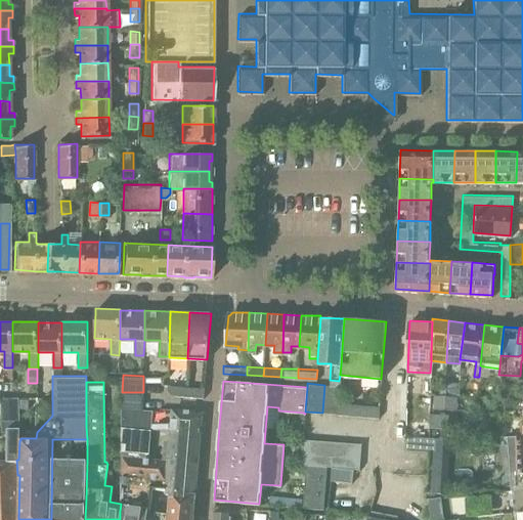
[(186,385),(168,384),(167,389),(171,394),(186,395),(186,385)]
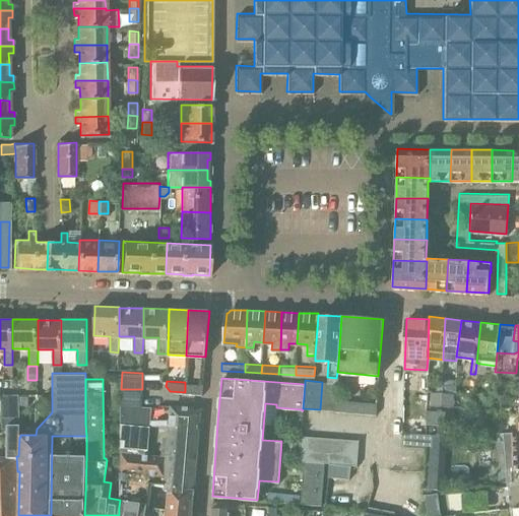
[(185,382),(185,392),(201,394),(202,384),(185,382)]
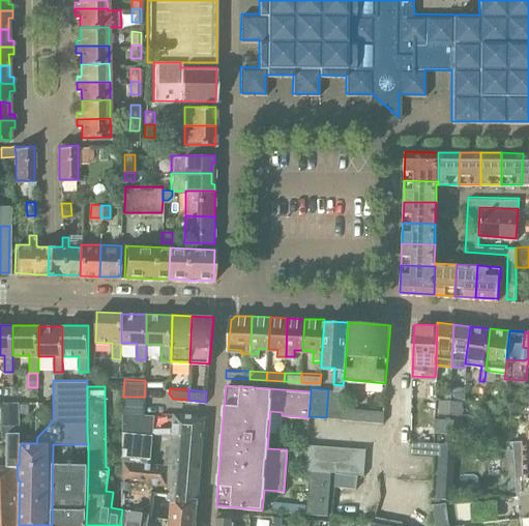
[(343,390),(328,389),(326,417),(340,418),(341,418),(342,407),(343,390)]
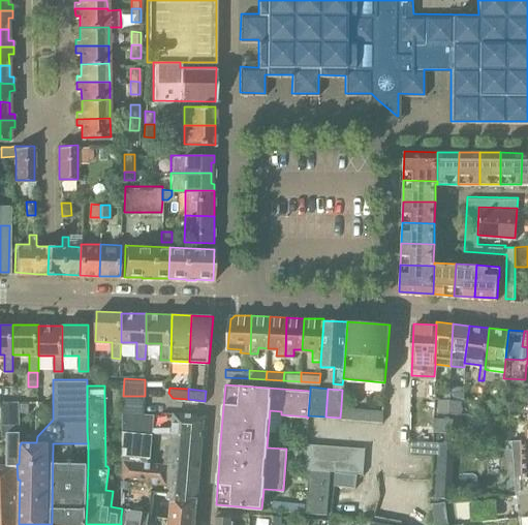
[(434,389),(434,397),(447,397),(448,389),(434,389)]
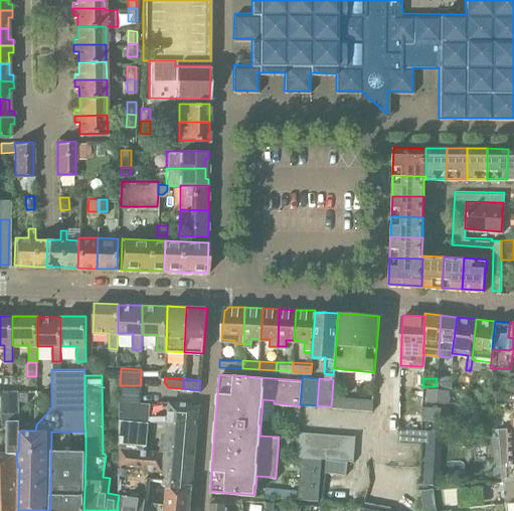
[(120,385),(119,400),(140,400),(141,385),(120,385)]
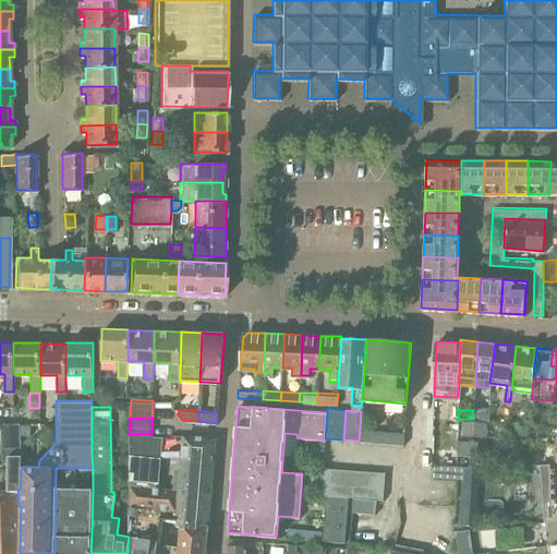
[(486,421),(461,420),(461,435),(485,435),(486,421)]
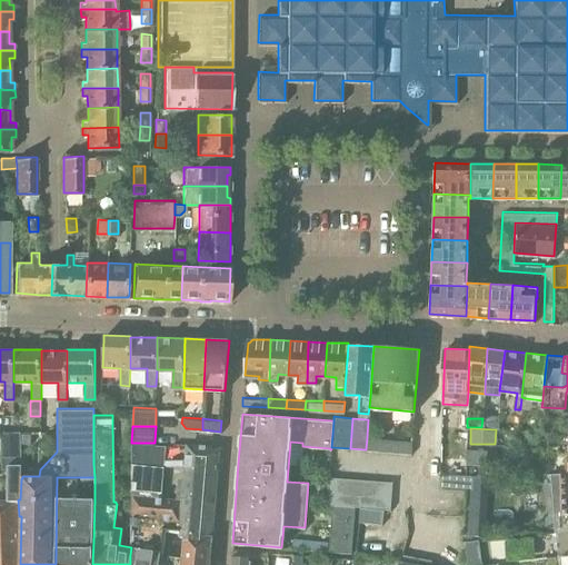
[(7,499),(0,499),(0,564),(20,564),(21,516),(19,516),(18,499),(20,499),(21,478),(21,464),(20,432),(1,432),(2,465),(8,465),(7,498),(7,499)]
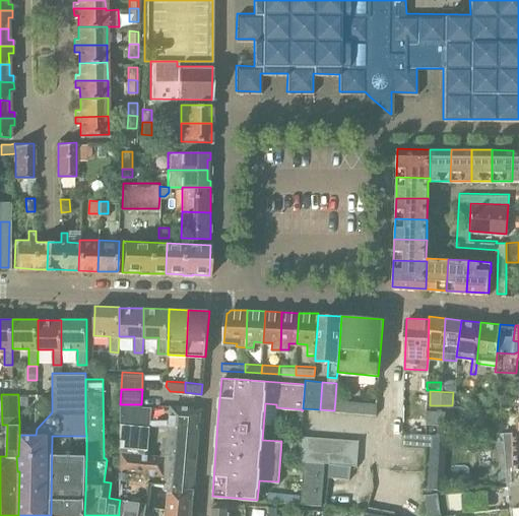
[(377,403),(335,399),(334,410),(333,410),(333,411),(376,413),(377,403)]
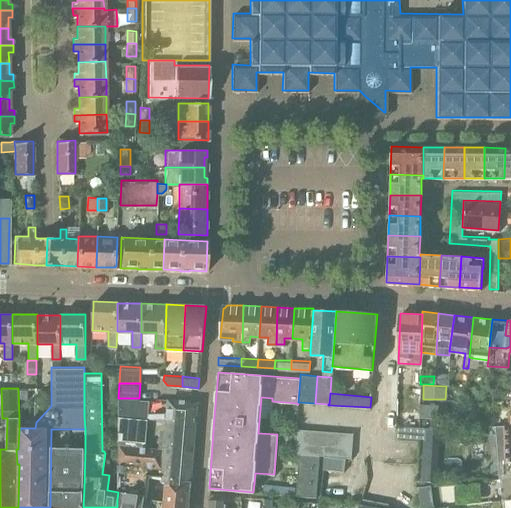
[(118,415),(147,418),(149,399),(139,399),(139,398),(118,398),(117,398),(118,415)]
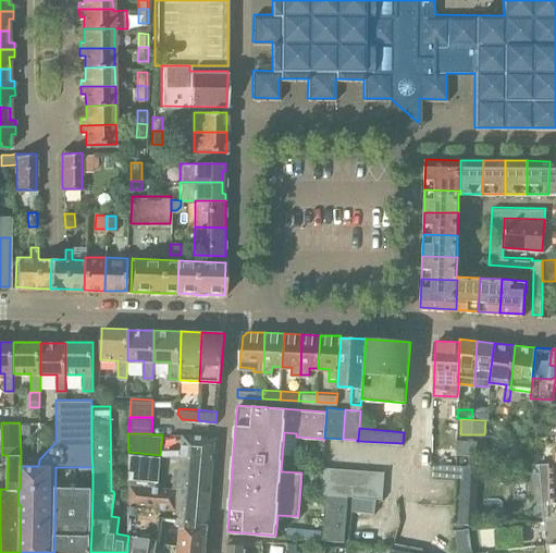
[(212,456),(214,437),(183,433),(182,454),(181,464),(212,466),(212,456)]
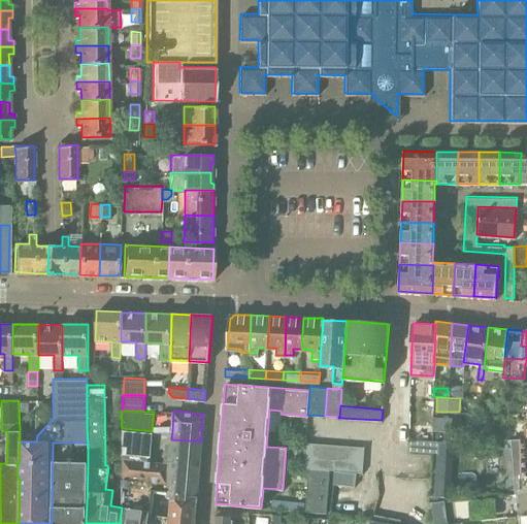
[(433,429),(446,430),(447,416),(433,416),(433,429)]
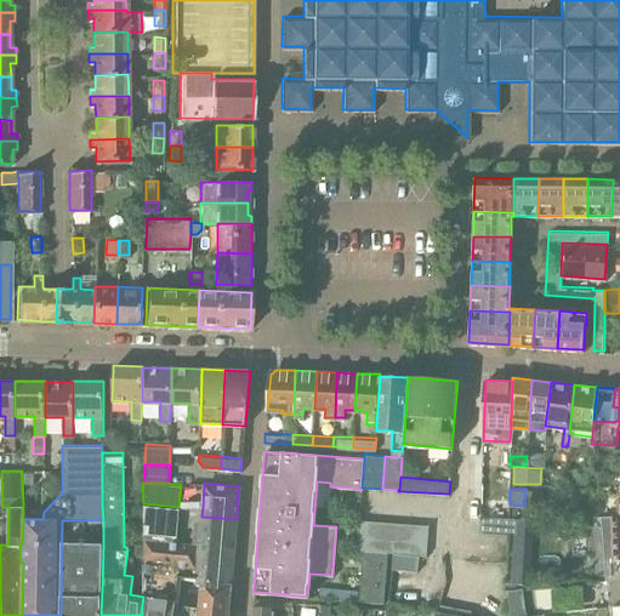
[(601,515),(606,579),(608,579),(619,576),(619,512),(619,513),(619,515),(601,515)]
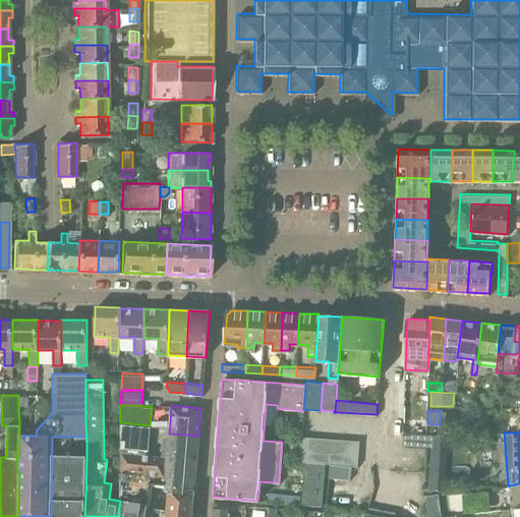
[(145,516),(190,516),(193,491),(198,436),(169,434),(167,456),(166,470),(164,485),(165,485),(164,490),(168,491),(166,508),(162,508),(162,506),(147,504),(146,512),(145,516)]
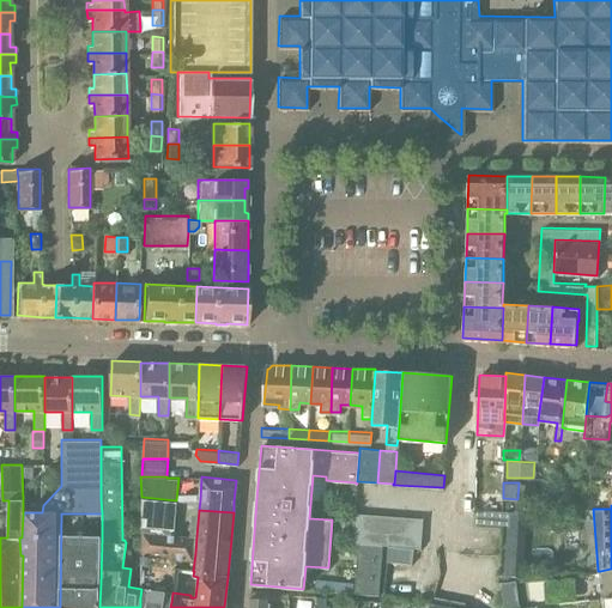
[(358,542),(358,549),(369,549),(370,543),(373,515),(355,512),(353,542),(358,542)]
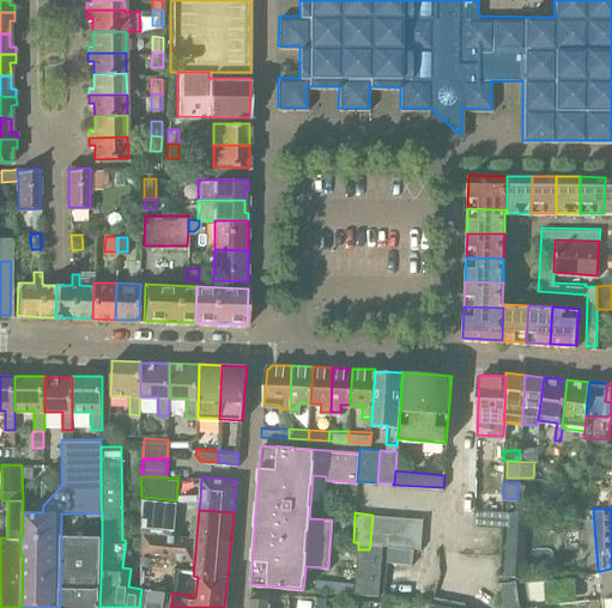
[(60,607),(100,607),(101,583),(102,539),(102,514),(64,514),(61,514),(60,607)]
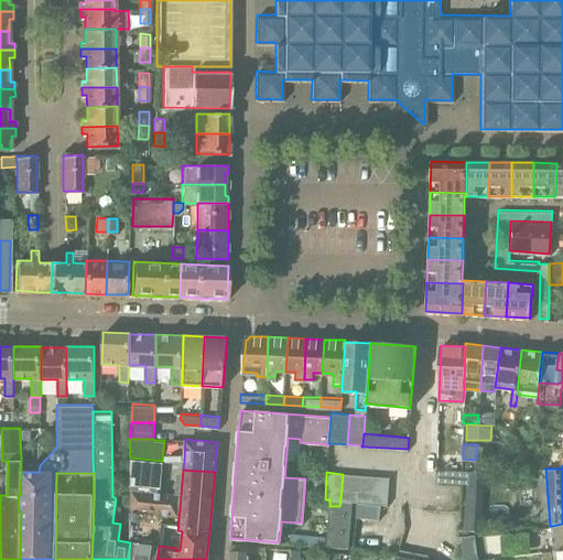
[(340,501),(349,502),(356,497),(358,475),(343,474),(340,501)]
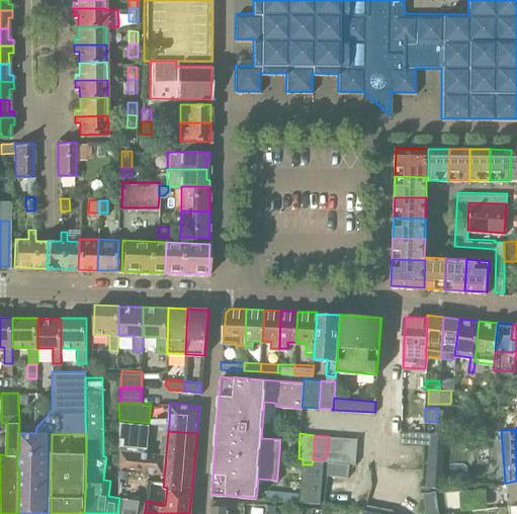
[(343,437),(329,436),(327,456),(321,460),(327,460),(336,461),(341,461),(343,437)]
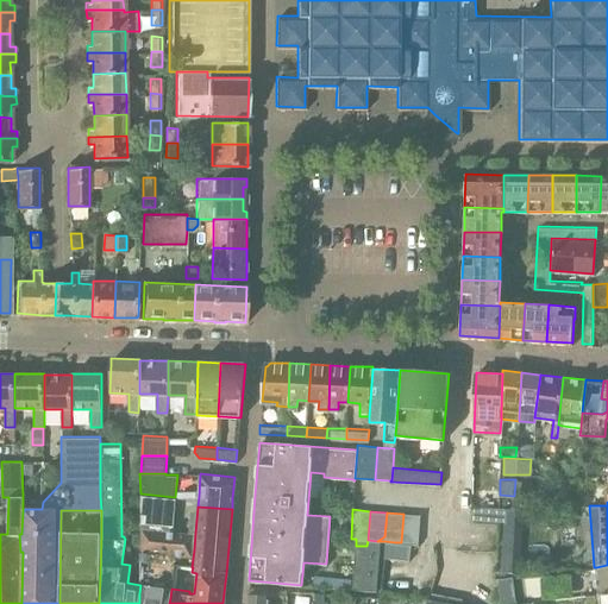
[(401,542),(418,545),(420,515),(403,514),(401,542)]
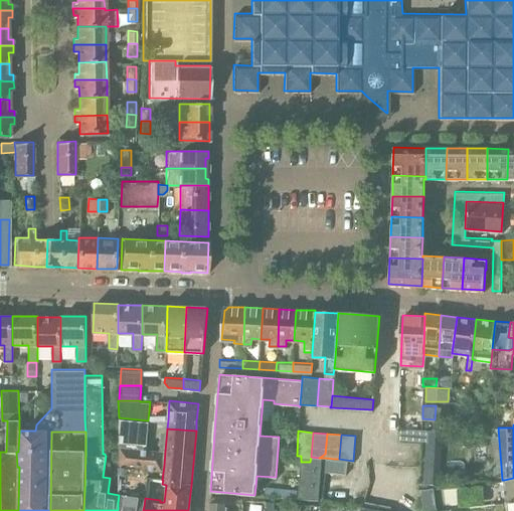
[(422,443),(420,483),(439,484),(442,444),(422,443)]
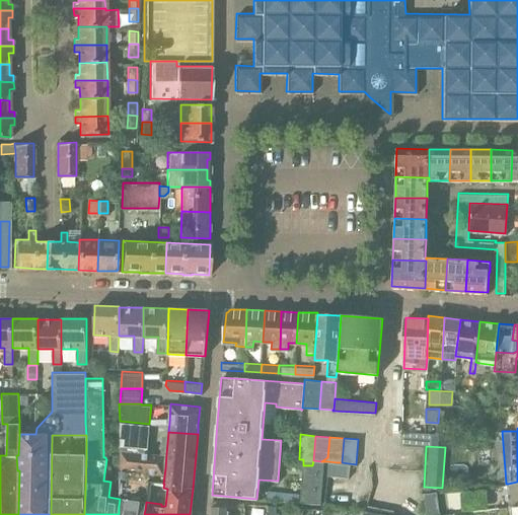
[(144,514),(145,510),(146,502),(149,483),(163,484),(165,468),(166,454),(147,453),(120,450),(121,479),(120,499),(119,506),(119,514),(144,514)]
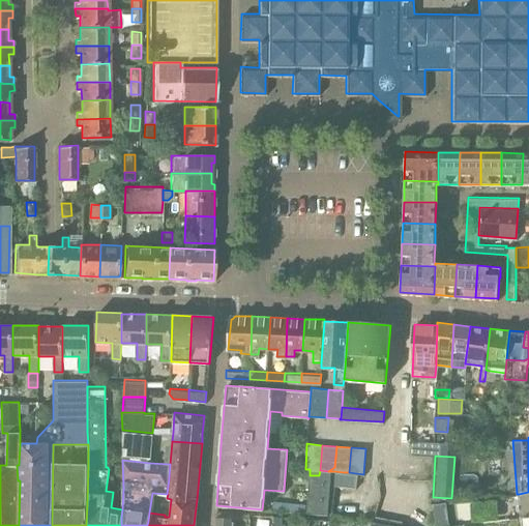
[(334,471),(333,485),(355,488),(357,473),(344,472),(334,471)]
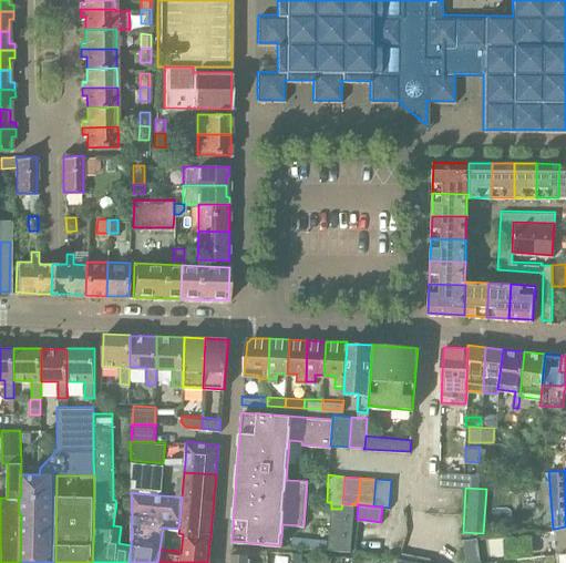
[(353,510),(341,509),(331,509),(328,549),(350,551),(353,510)]
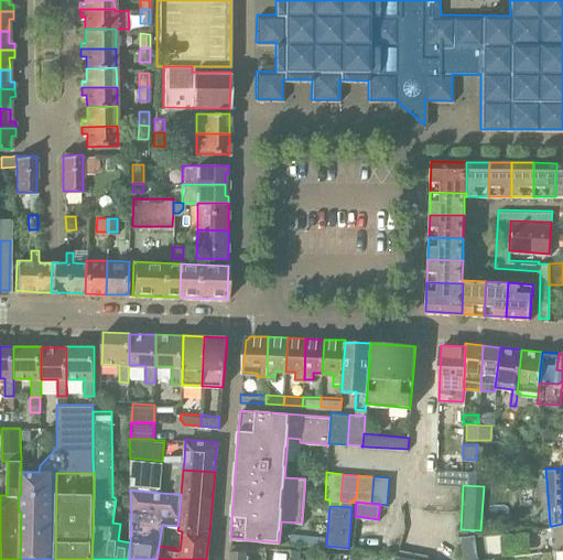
[(560,548),(562,547),(562,524),(552,526),(554,548),(560,548)]
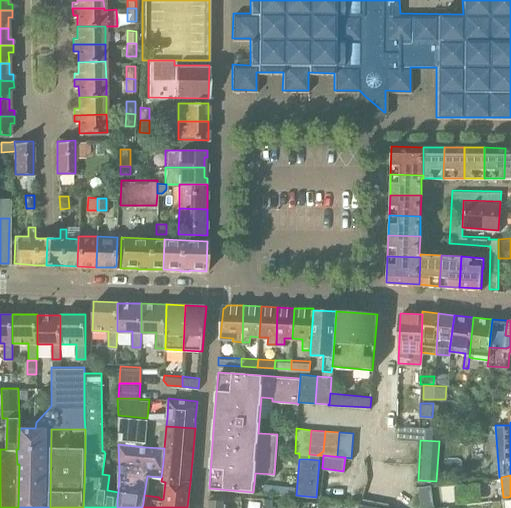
[(417,486),(418,493),(430,492),(429,484),(417,486)]
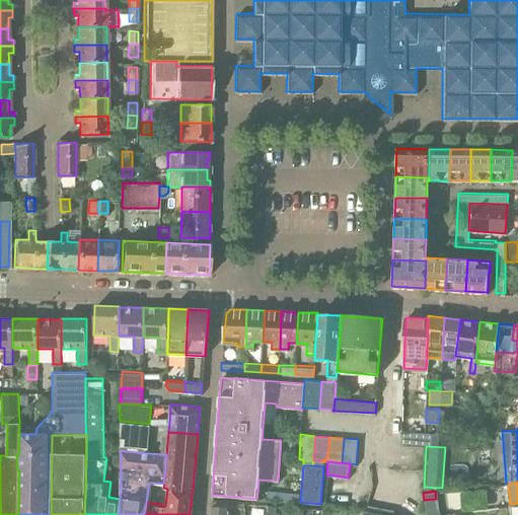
[(508,505),(509,514),(517,514),(517,503),(515,504),(510,504),(508,505)]
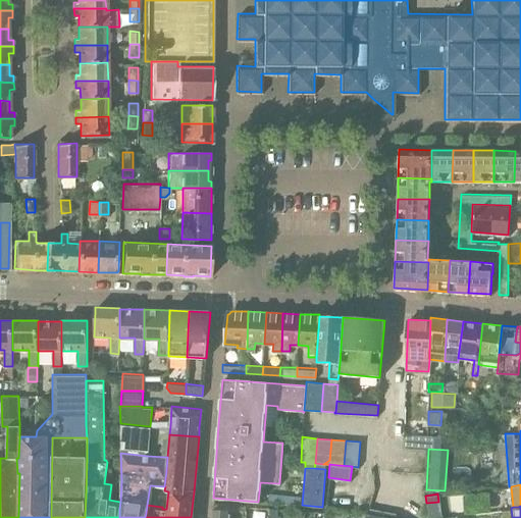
[(211,517),(230,517),(231,510),(212,509),(211,517)]
